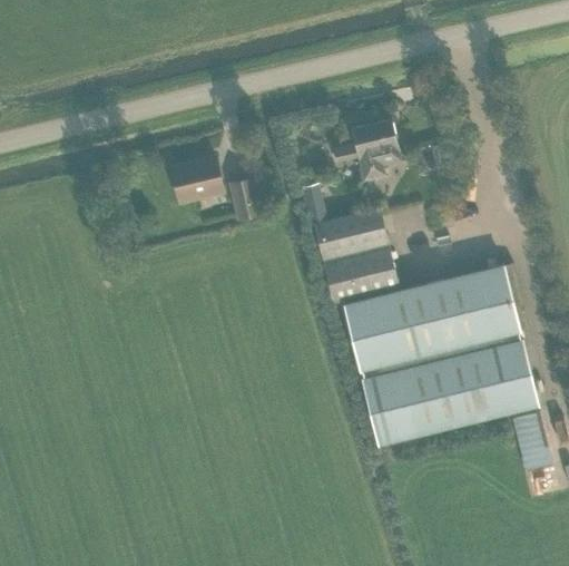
[(391,123),(351,132),(354,145),(330,150),(334,166),(357,159),(363,183),(384,178),(382,168),(400,164),(391,123)]
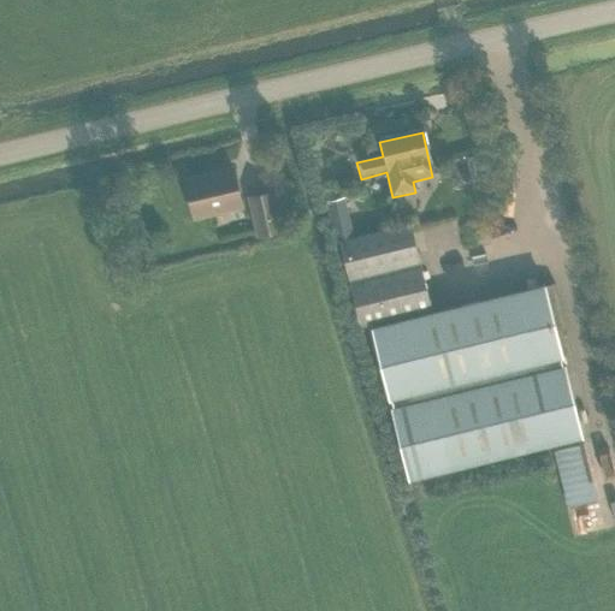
[(184,183),(194,221),(241,211),(231,172),(184,183)]
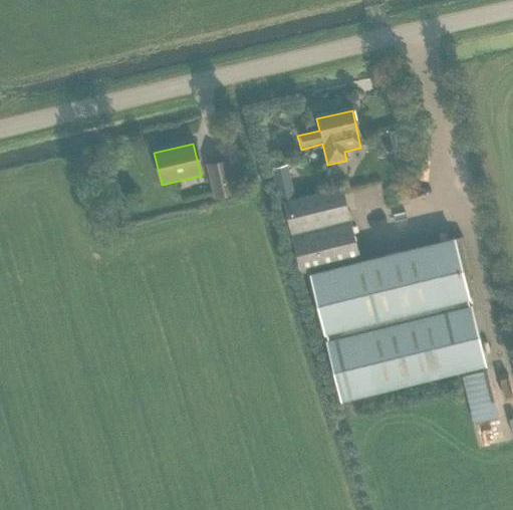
[(207,169),(214,200),(234,195),(227,164),(207,169)]
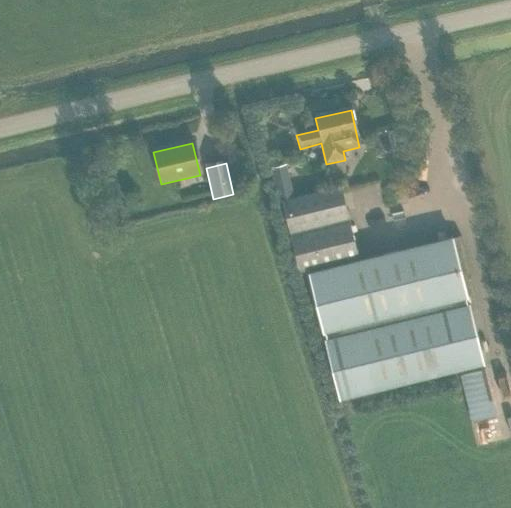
[(286,168),(270,171),(277,204),(293,201),(291,191),(286,168)]
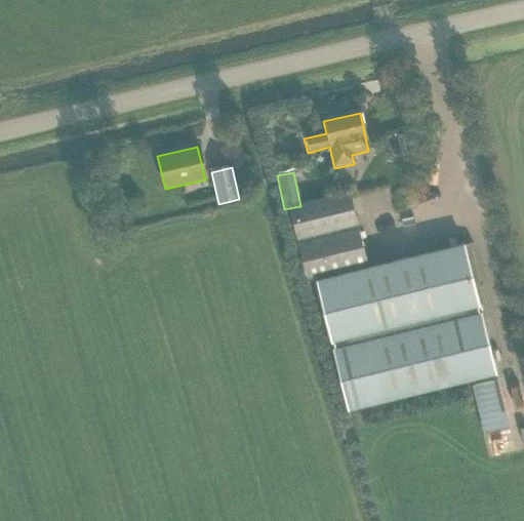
[(289,210),(307,281),(365,268),(349,195),(289,210)]
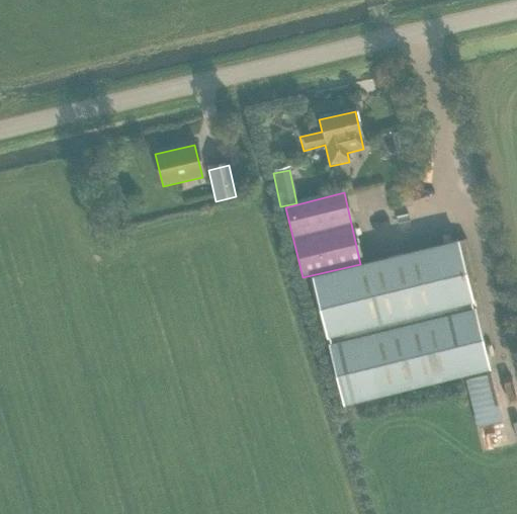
[(469,304),(471,304),(457,244),(312,279),(326,340),(328,339),(330,346),(328,346),(343,406),(488,370),(474,311),(471,311),(469,304)]
